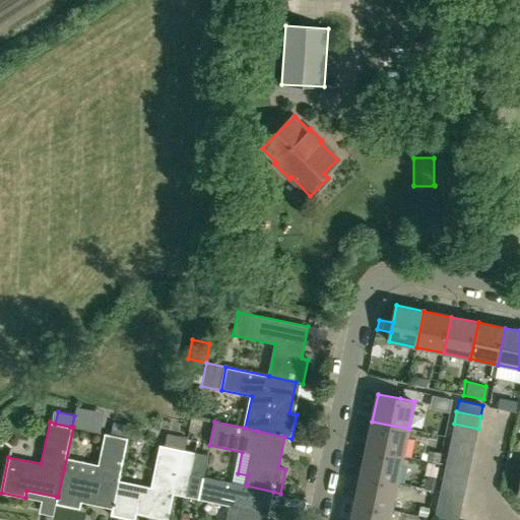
[(402,456),(408,429),(372,421),(366,448),(402,456)]
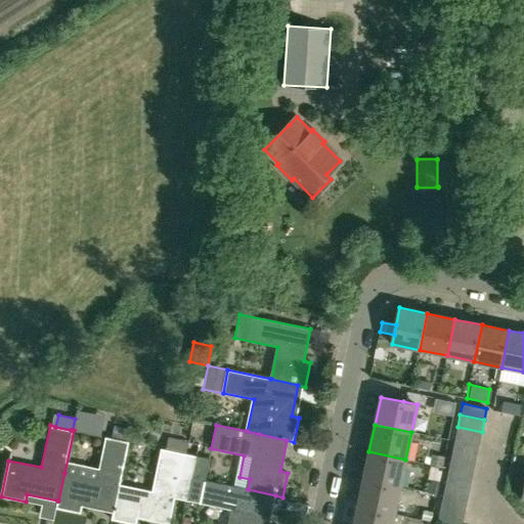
[(457,427),(455,438),(479,443),(482,432),(457,427)]
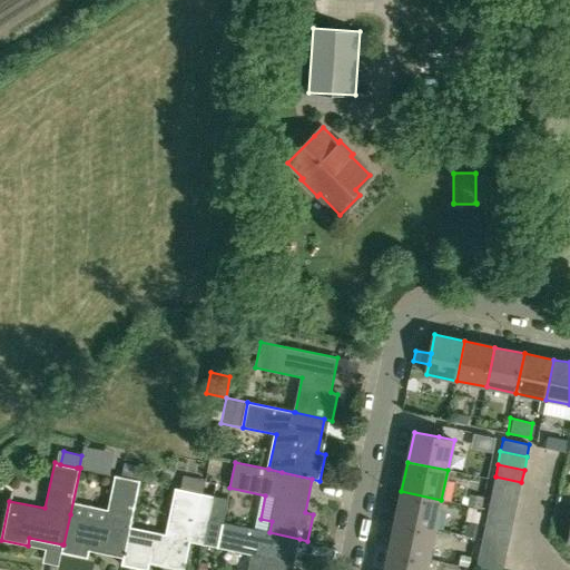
[(125,467),(123,477),(140,481),(143,470),(125,467)]
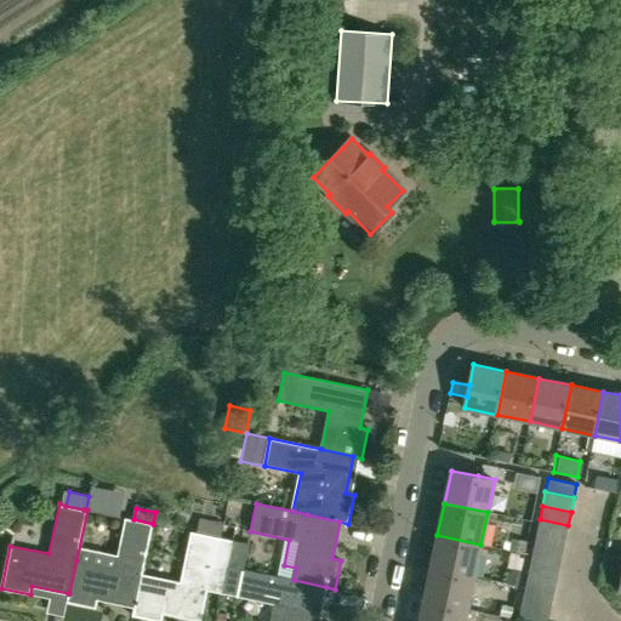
[(142,575),(153,524),(134,519),(125,518),(114,569),(77,560),(69,593),(68,593),(67,602),(96,608),(97,599),(134,607),(135,607),(142,575)]
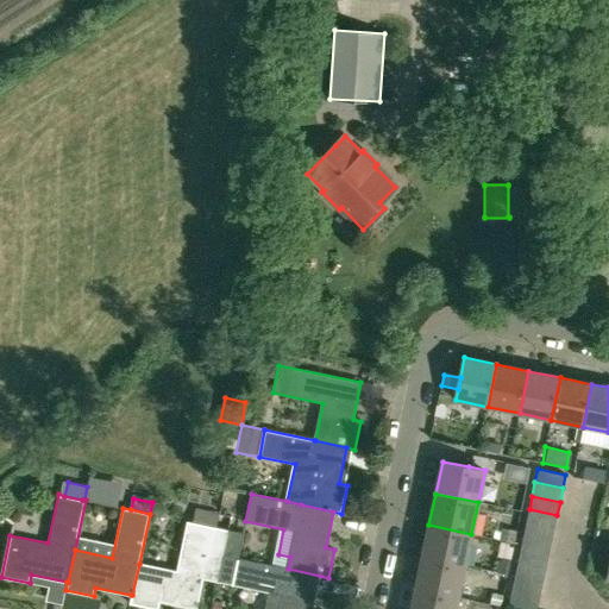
[(529,509),(526,523),(554,529),(557,515),(529,509)]
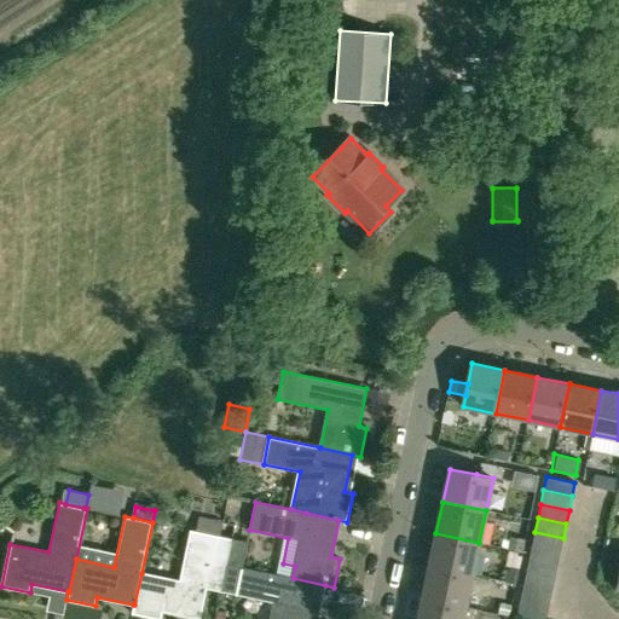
[(232,538),(218,536),(190,530),(179,580),(142,573),(134,605),(133,605),(132,613),(157,618),(161,618),(162,612),(197,618),(200,618),(207,589),(221,591),(227,563),(232,538)]
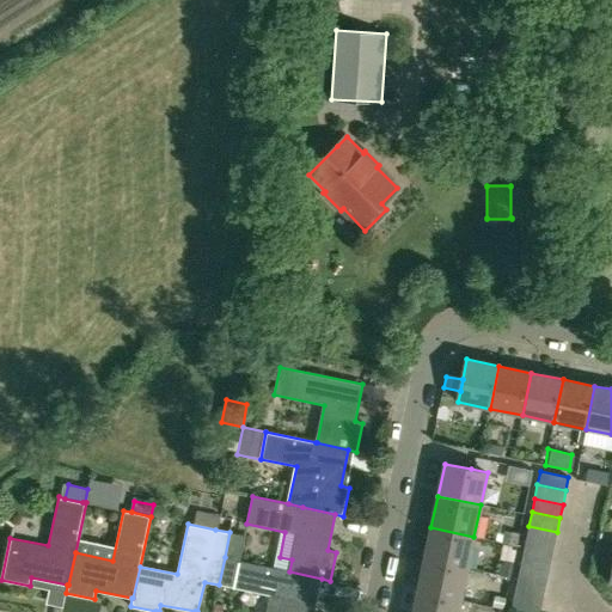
[(528,526),(526,539),(554,545),(557,532),(528,526)]
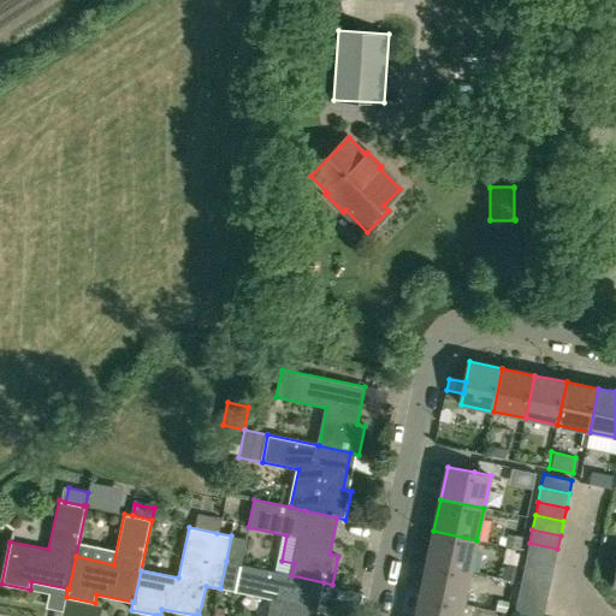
[(471,573),(477,540),(433,531),(427,563),(471,573)]
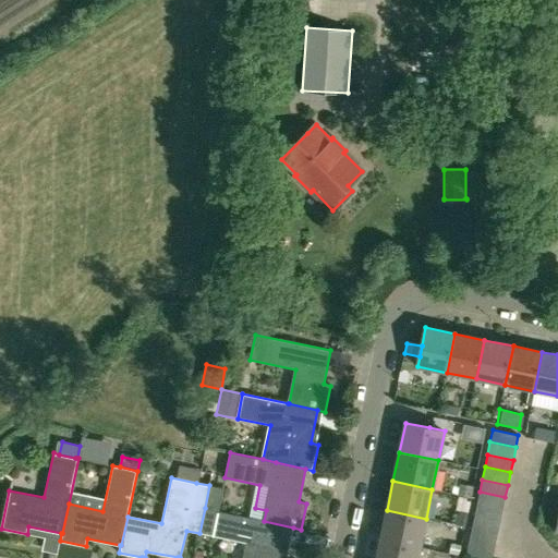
[(474,486),(460,483),(460,487),(458,494),(472,497),(474,486)]
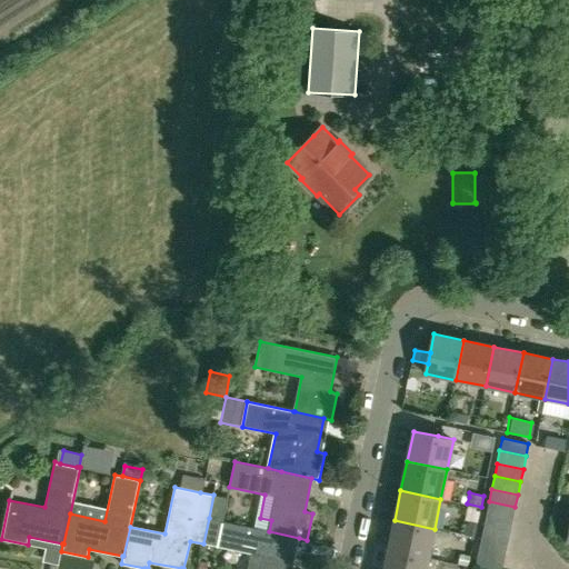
[(209,518),(222,521),(227,498),(213,495),(209,518)]
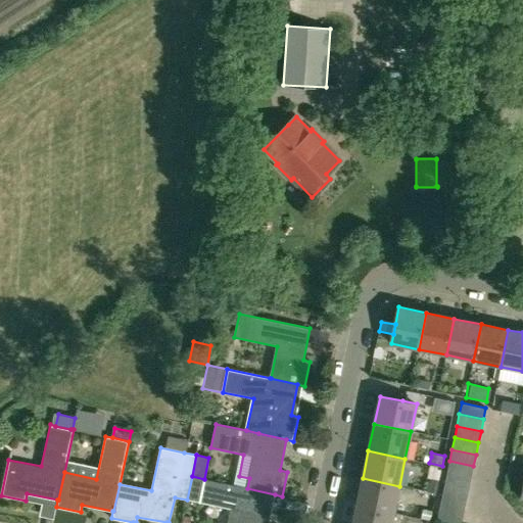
[(449,461),(446,473),(471,478),(473,466),(449,461)]
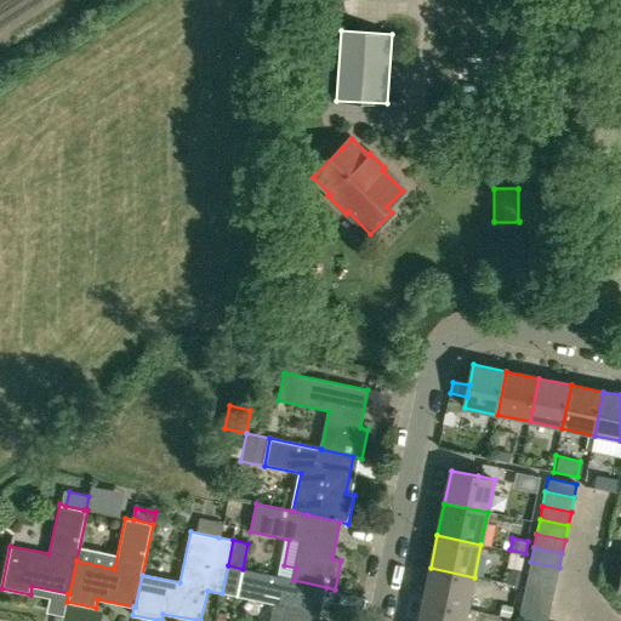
[(530,562),(528,575),(556,581),(559,568),(530,562)]
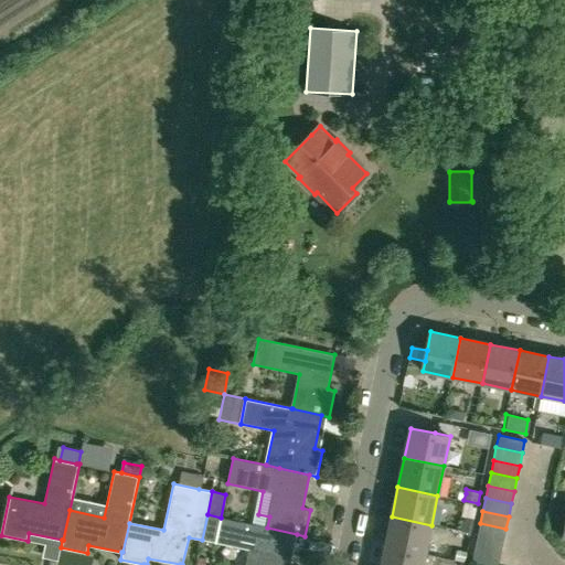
[(267,528),(221,518),(208,514),(202,540),(249,550),(245,564),(289,564),(297,534),(267,528)]
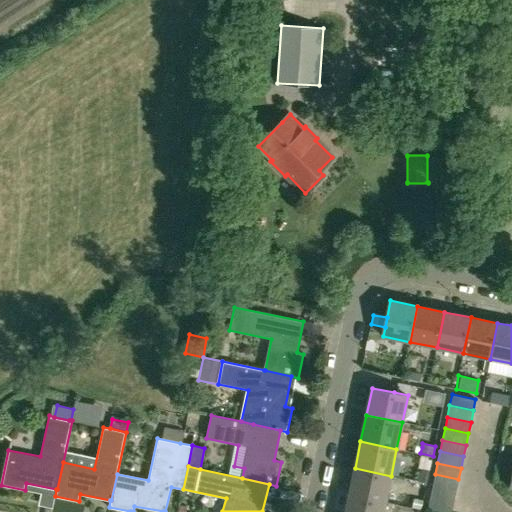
[(418,480),(428,482),(430,469),(421,467),(418,480)]
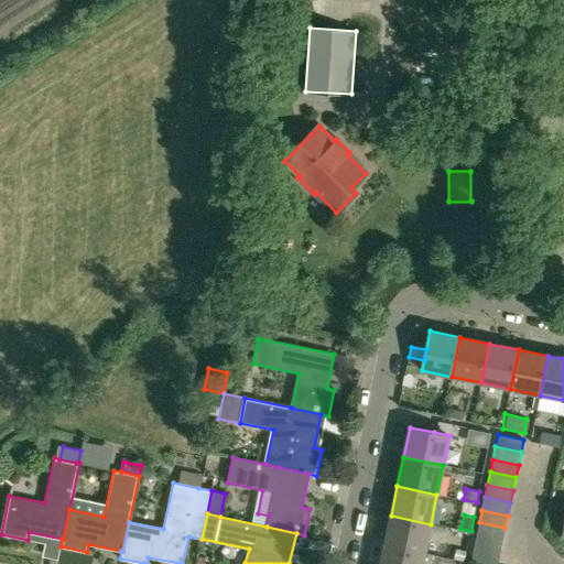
[(424,553),(431,524),(391,516),(384,545),(424,553)]
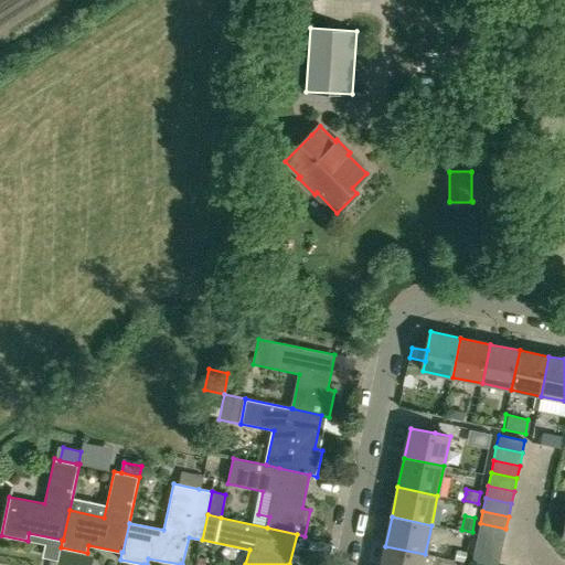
[(480,523),(478,536),(503,542),(505,529),(480,523)]
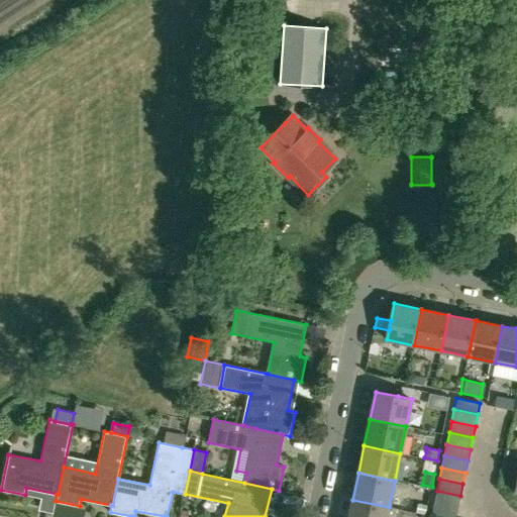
[(437,491),(434,502),(458,507),(460,496),(437,491)]
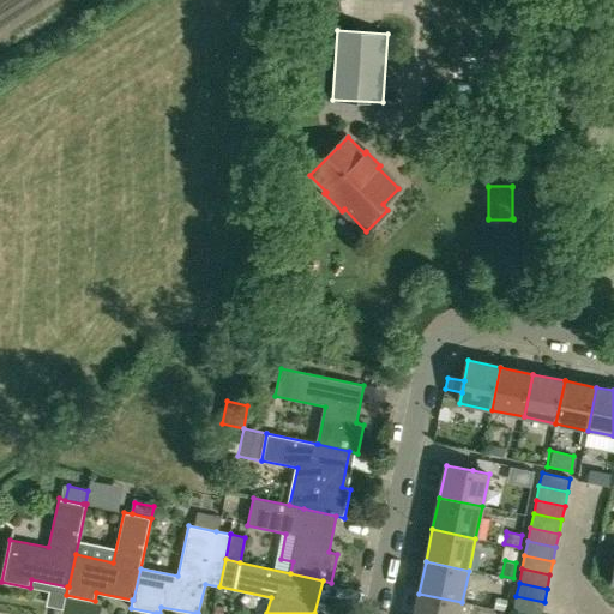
[(459,613),(462,602),(419,594),(414,613),(459,613)]
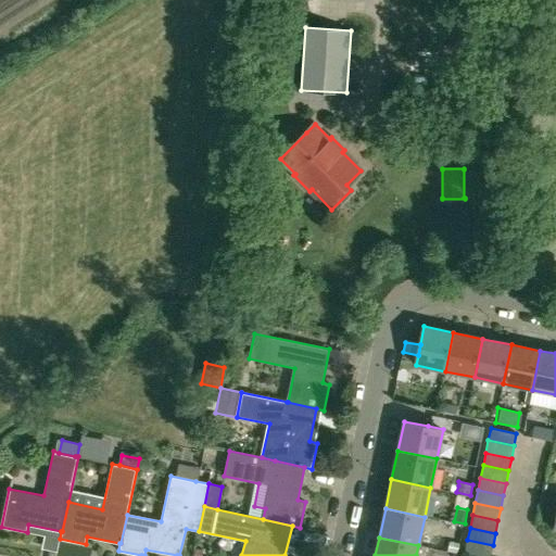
[(467,540),(465,553),(480,555),(490,555),(493,545),(467,540)]
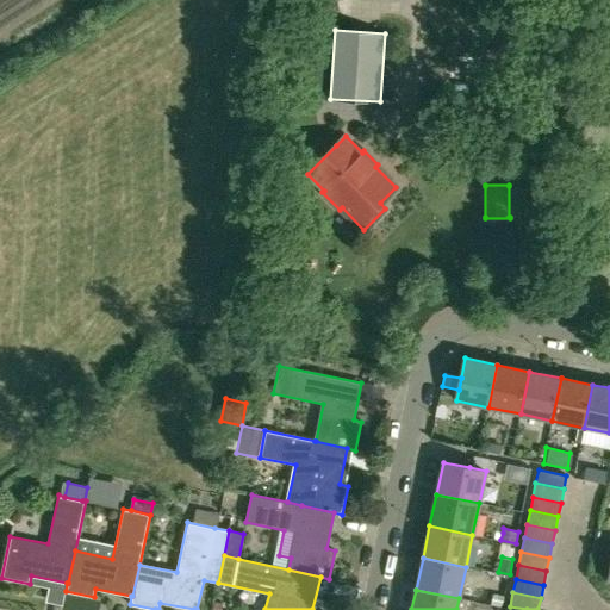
[(504,596),(495,593),(492,601),(492,604),(502,607),(504,596)]
